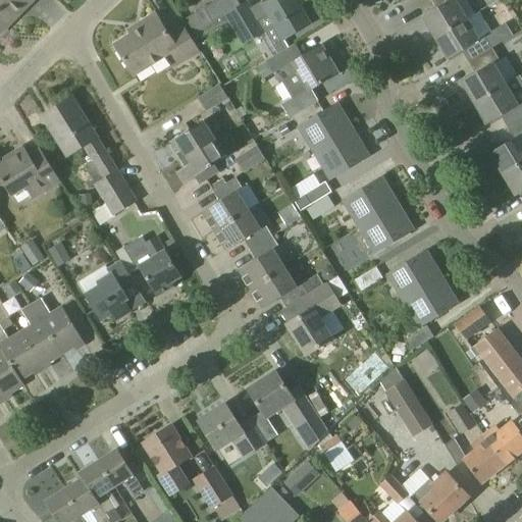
[(0,0),(0,33),(33,0),(0,0)]
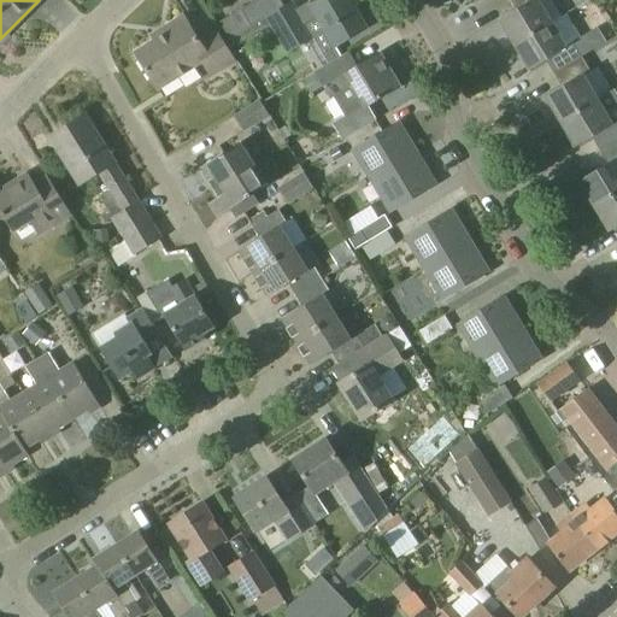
[(285,7),(280,0),(257,0),(219,22),(229,39),(225,42),(230,50),(240,43),(235,35),(265,18),(285,7)]
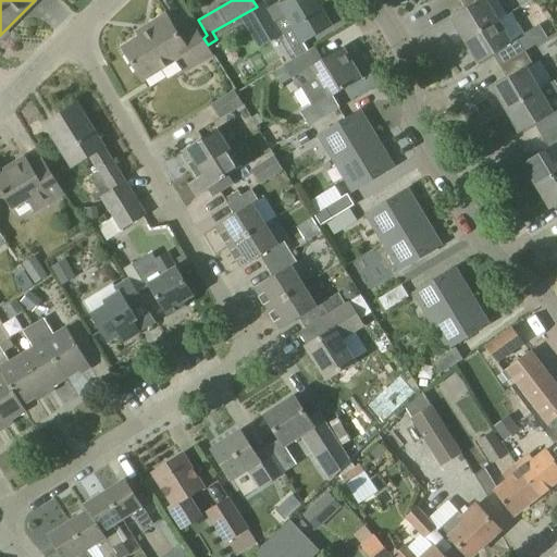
[(331,26),(314,0),(288,0),(281,4),(279,1),(268,8),(264,1),(257,7),(239,16),(259,49),(283,35),(297,59),(309,52),(302,42),(331,26)]
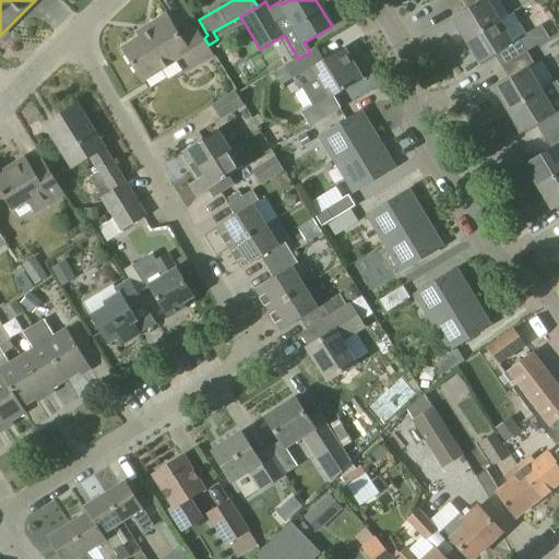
[(459,0),(464,9),(454,14),(456,16),(452,19),(467,44),(504,22),(503,20),(491,0),(459,0)]
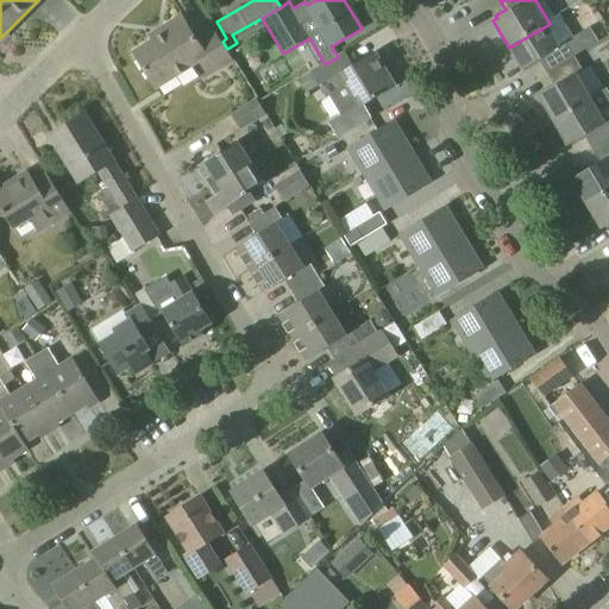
[(198,43),(181,16),(159,29),(163,35),(135,52),(156,88),(198,61),(208,74),(231,60),(214,32),(198,43)]
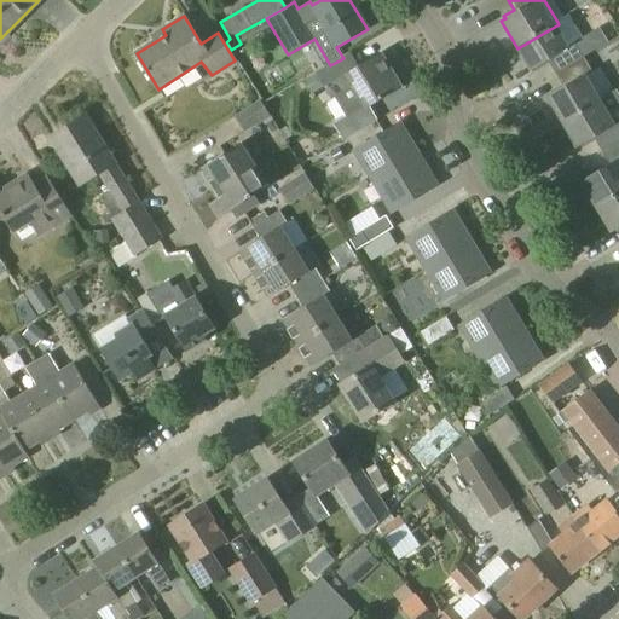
[(570,46),(559,24),(518,48),(531,70),(534,68),(537,70),(545,64),(553,77),(585,59),(584,57),(576,42),(570,46)]
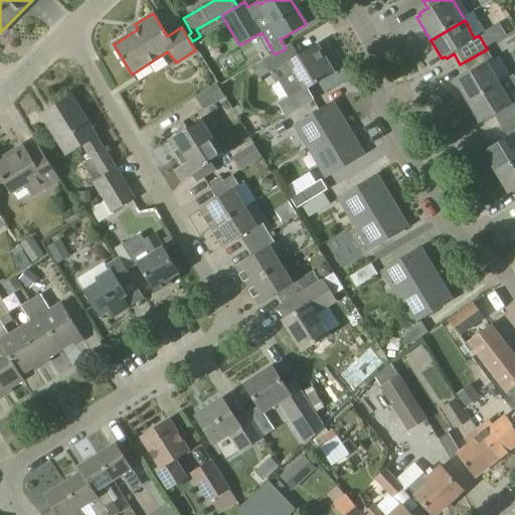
[(486,31),(479,35),(486,47),(501,39),(494,26),(486,31)]
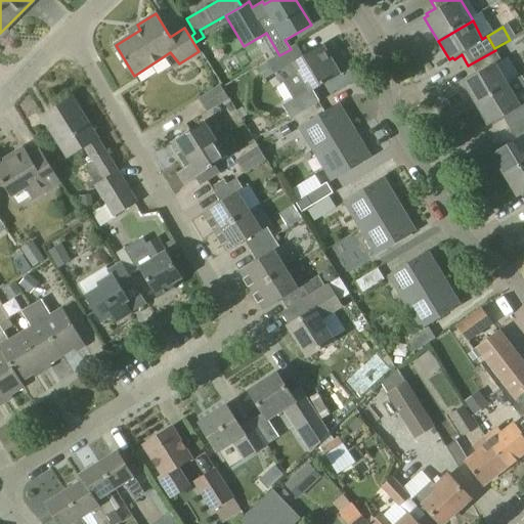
[(340,74),(323,45),(298,60),(292,49),(291,49),(279,55),(268,62),(280,83),(299,73),(310,91),(340,74)]
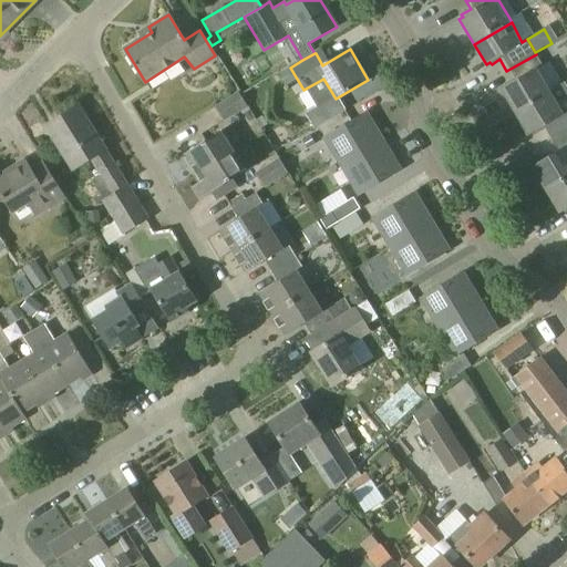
[(537,70),(543,66),(536,54),(506,71),(513,80),(504,85),(505,88),(502,90),(515,113),(549,91),(537,70)]
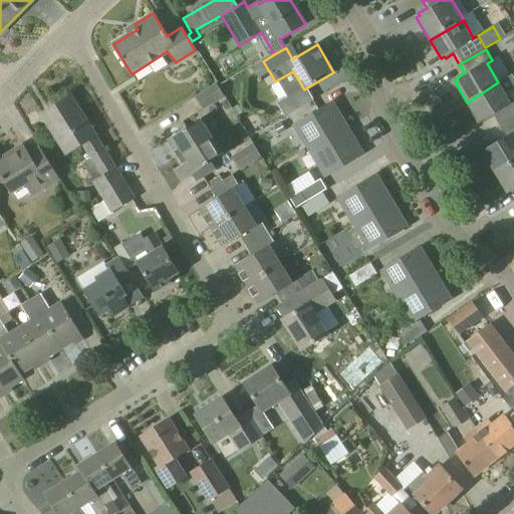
[(262,60),(252,67),(258,78),(269,71),(262,60)]
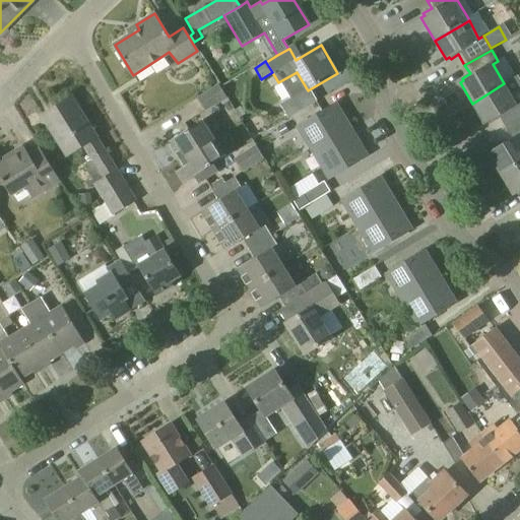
[(490,124),(501,118),(507,129),(519,122),(519,100),(516,104),(504,83),(472,104),(484,124),(489,122),(490,124)]
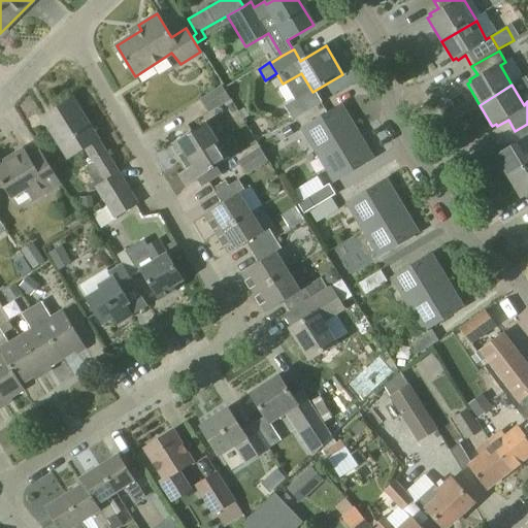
[(207,112),(230,99),(223,87),(200,100),(207,112)]
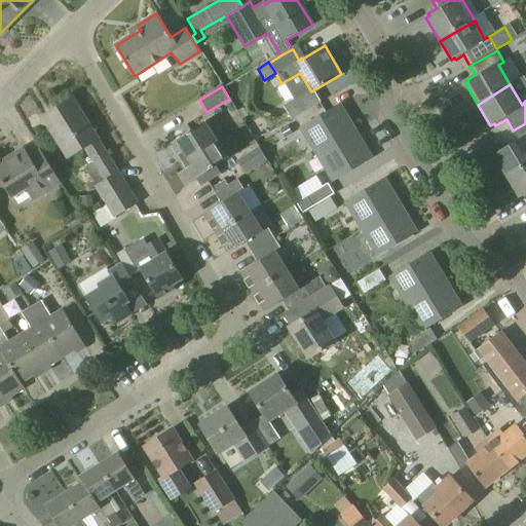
[(73,99),(43,117),(69,157),(86,147),(108,181),(98,187),(108,204),(92,215),(101,227),(113,220),(112,219),(137,203),(73,99)]
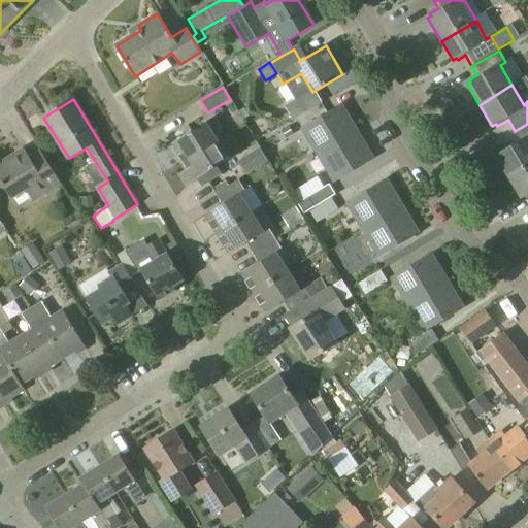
[(319,155),(357,132),(341,105),(302,129),(319,155)]
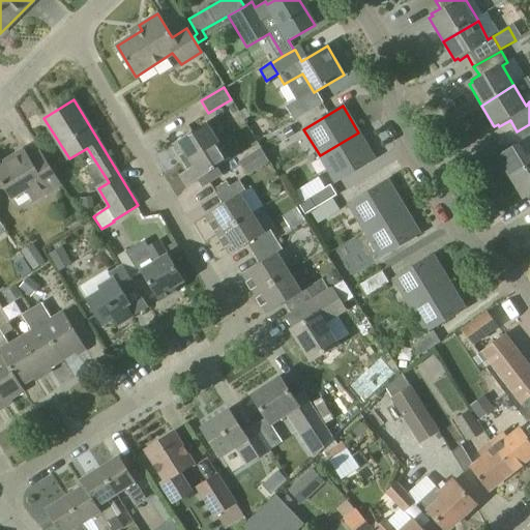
[(184,162),(217,141),(206,122),(173,144),(184,162)]
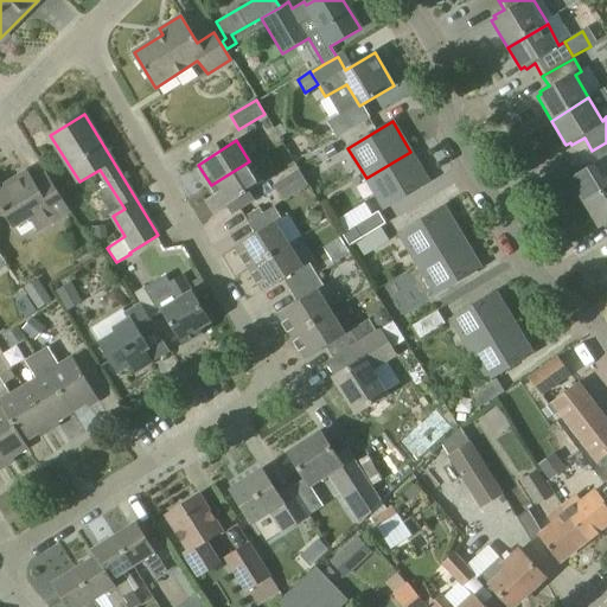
[(585,204),(606,190),(606,142),(592,151),(588,152),(594,161),(573,174),(574,177),(570,179),(585,204)]
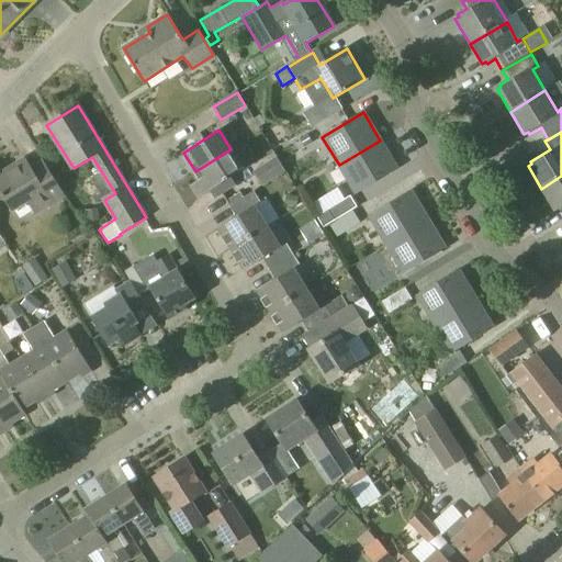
[(356,193),(396,168),(380,141),(339,165),(356,193)]
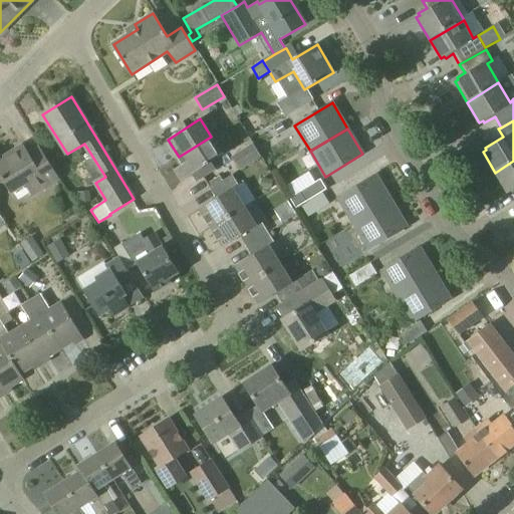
[(182,181),(219,158),(223,155),(211,137),(179,157),(183,164),(175,169),(182,181)]
